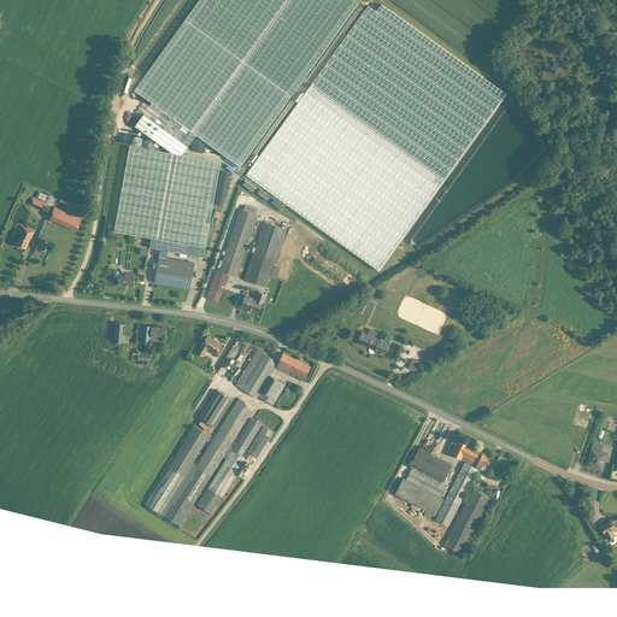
[(359,3),(356,0),(199,0),(134,90),(152,103),(135,127),(170,152),(170,153),(129,146),(115,231),(152,239),(150,247),(160,250),(154,283),(191,289),(195,263),(168,258),(169,251),(204,257),(221,163),(182,156),(197,135),(240,168),(359,3)]
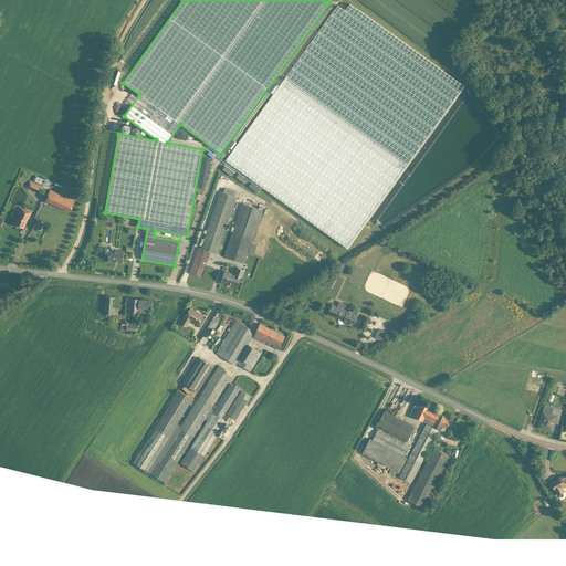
[(465,86),(349,3),(345,10),(338,4),(226,159),(348,248),(465,86)]
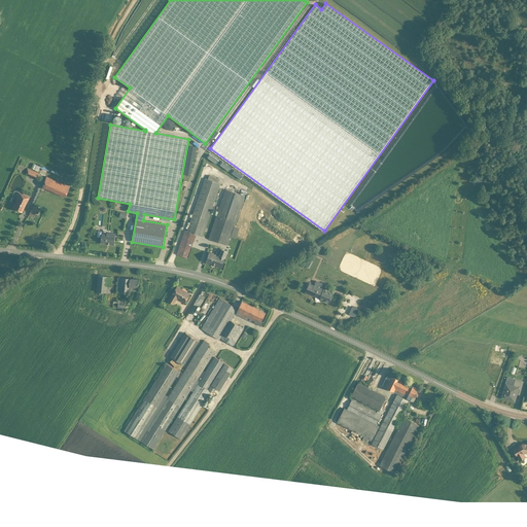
[(104,108),(103,109),(105,110),(101,115),(105,118),(110,112),(104,108)]
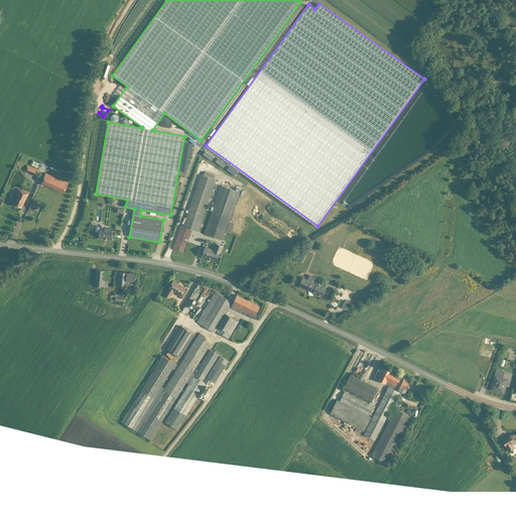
[(114,114),(113,114),(112,115),(112,117),(111,118),(112,119),(112,120),(113,121),(115,122),(116,122),(117,122),(119,121),(119,120),(120,118),(120,117),(119,115),(118,114),(117,114),(116,114),(114,114)]
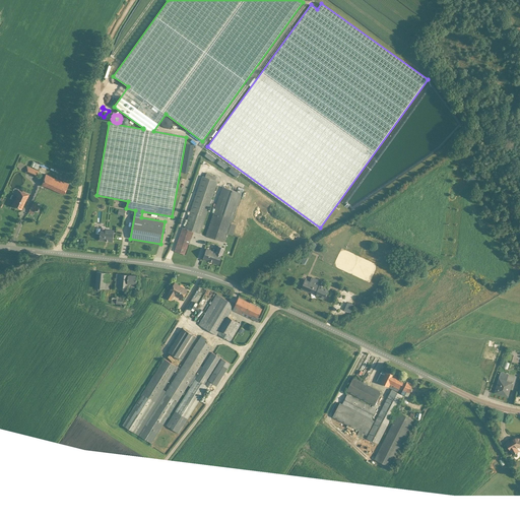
[(163,126),(164,127),(165,128),(167,128),(169,128),(171,127),(172,126),(173,124),(173,122),(172,121),(171,119),(170,118),(168,117),(166,118),(164,118),(163,119),(161,121),(161,123),(161,124),(163,126)]
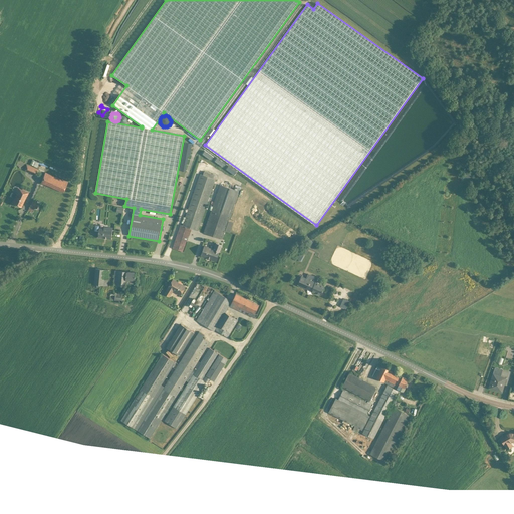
[(36,170),(26,165),(24,170),(34,174),(36,170)]
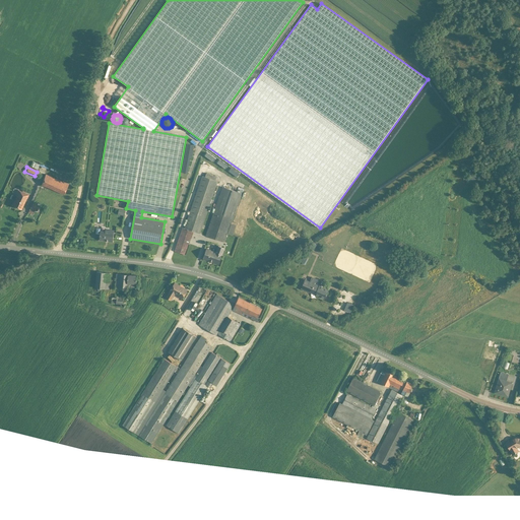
[(66,184),(46,176),(42,184),(63,193),(66,184)]
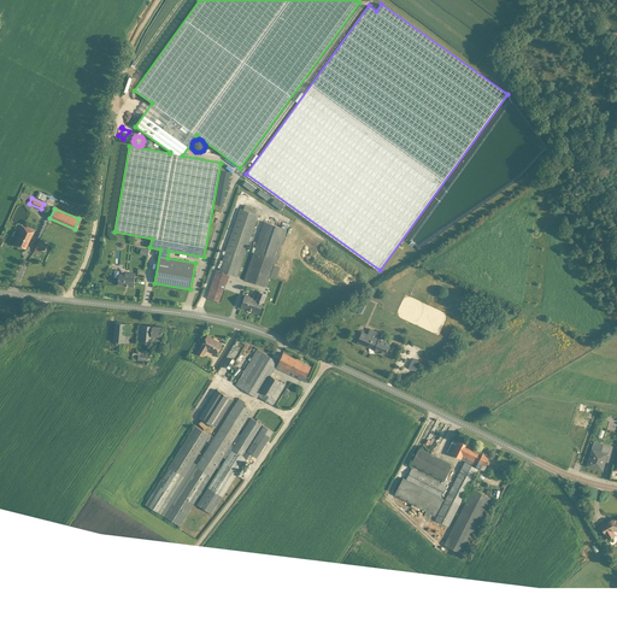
[(229,274),(235,276),(256,216),(240,211),(221,270),(217,269),(207,297),(229,304),(233,294),(224,291),(229,274)]
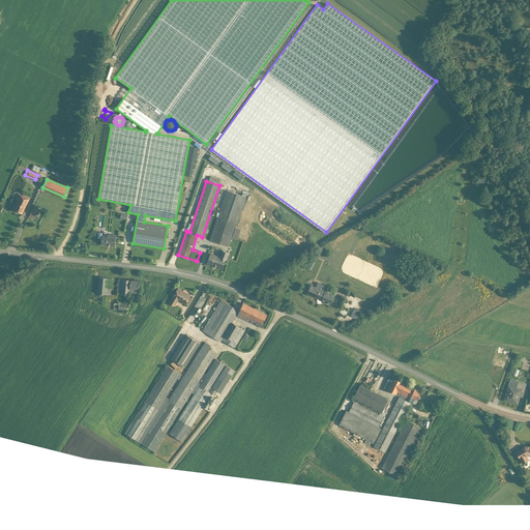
[(228,190),(212,238),(229,244),(244,197),(228,190)]
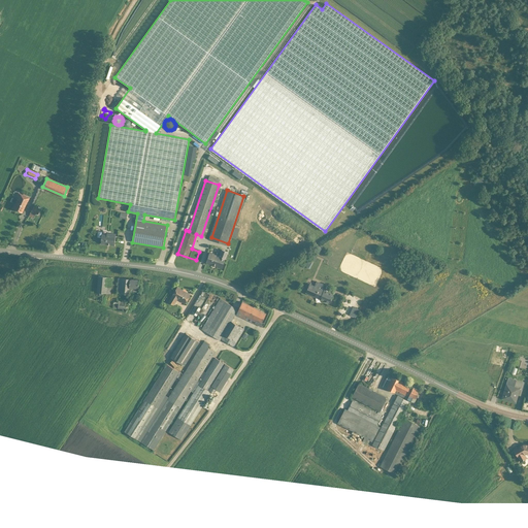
[(12,209),(23,213),(30,197),(20,192),(12,209)]
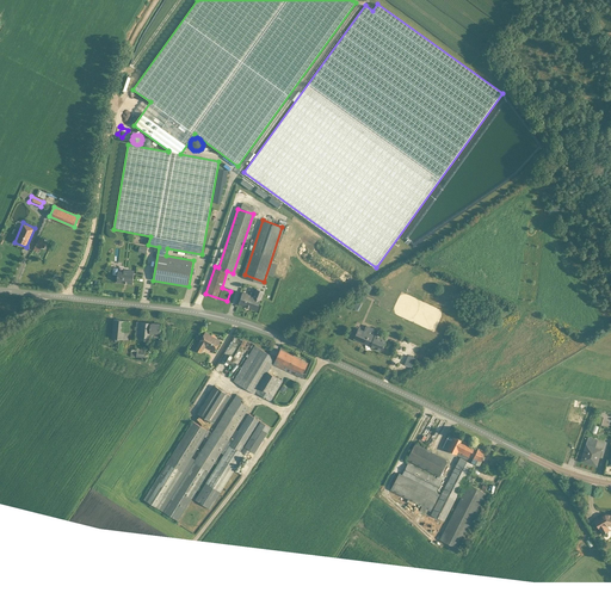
[(39,236),(32,250),(37,252),(44,239),(39,236)]
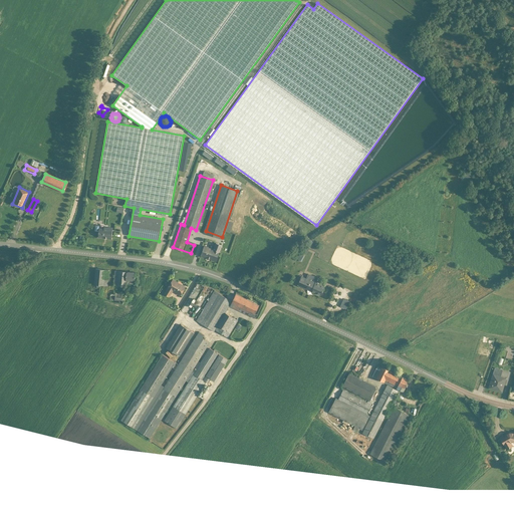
[(99,237),(113,238),(114,228),(100,227),(99,237)]
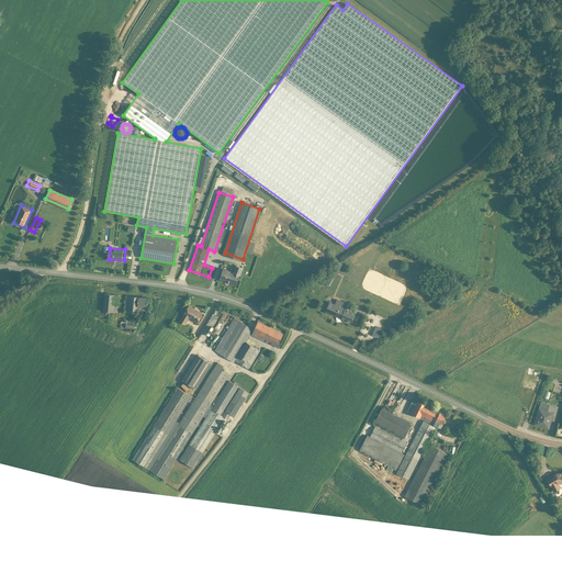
[(221,280),(238,287),(245,268),(237,266),(234,272),(225,269),(221,280)]
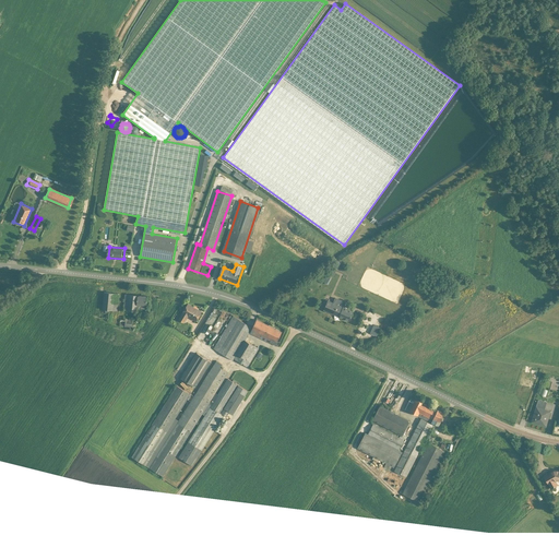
[(117,294),(103,293),(100,318),(108,319),(109,311),(116,312),(117,294)]
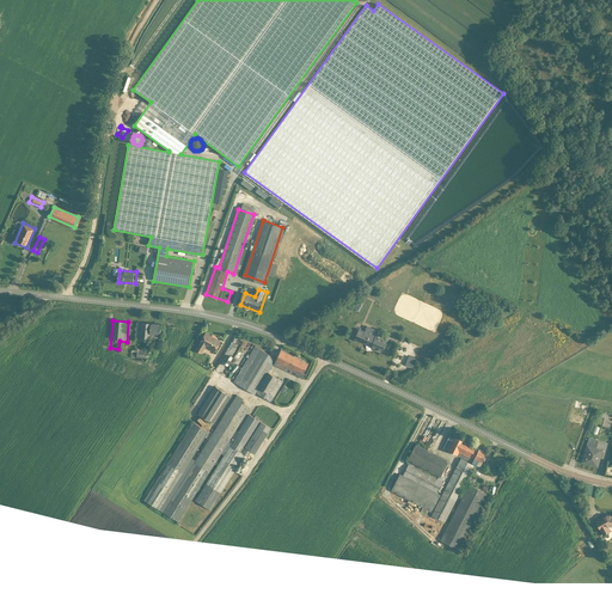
[(145,320),(134,320),(133,338),(144,338),(145,320)]
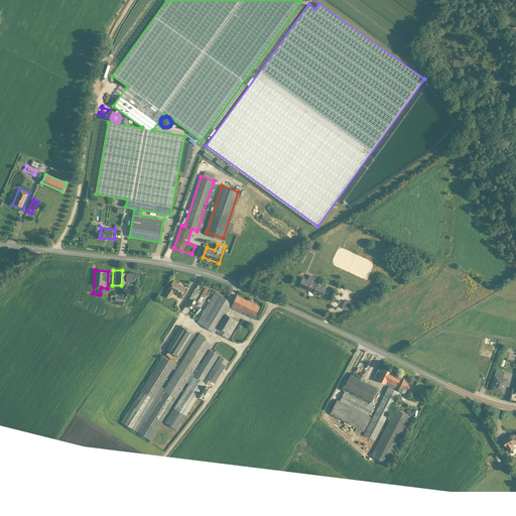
[(127,282),(137,282),(138,273),(128,272),(127,282)]
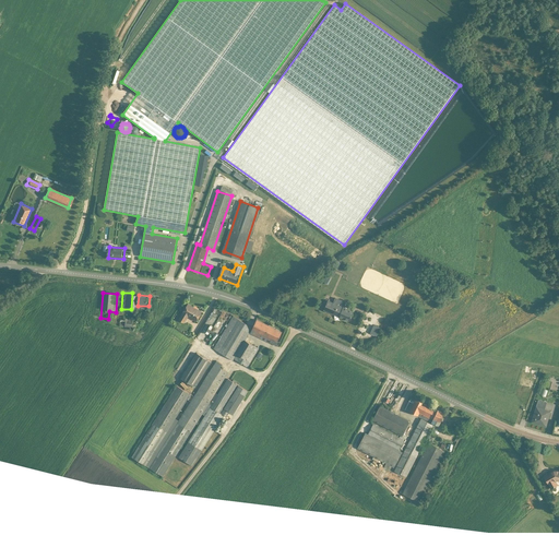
[(325,310),(351,322),(355,311),(330,300),(325,310)]
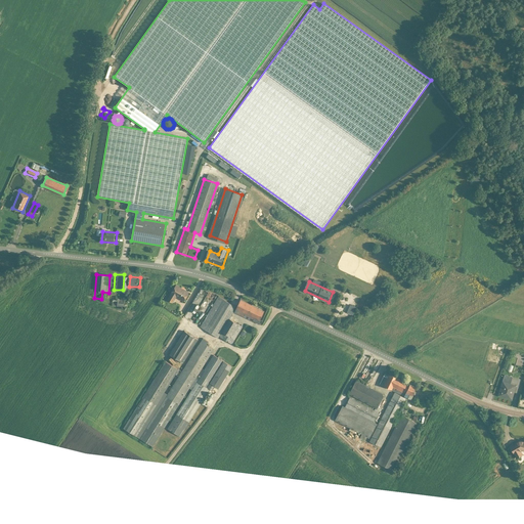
[(185,302),(191,294),(177,285),(167,300),(173,304),(177,297),(185,302)]
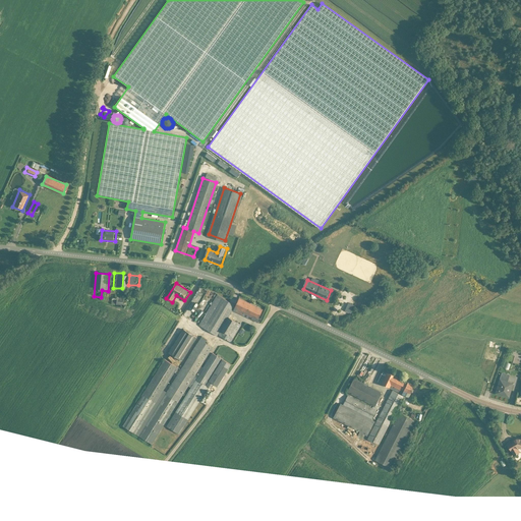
[(233,306),(216,296),(198,326),(216,336),(233,306)]
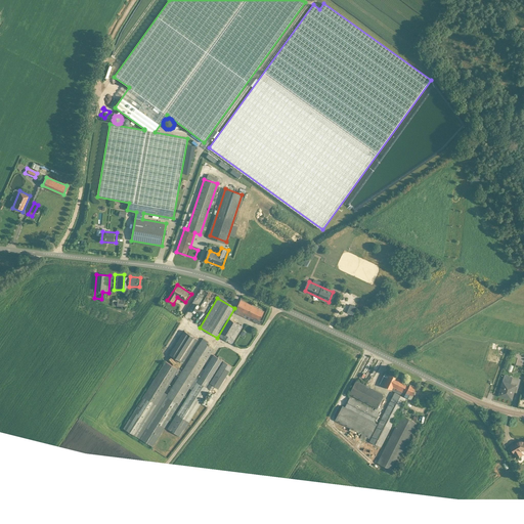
[(127,301),(116,300),(115,309),(127,309),(127,301)]
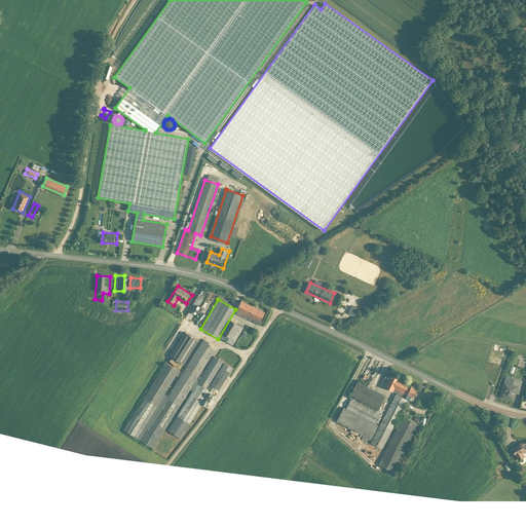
[(237,313),(262,326),(268,313),(243,301),(237,313)]
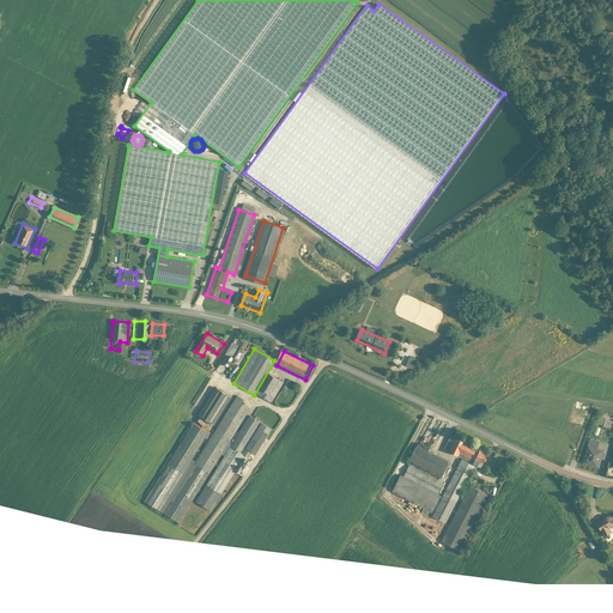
[(410,368),(413,359),(406,356),(402,364),(410,368)]
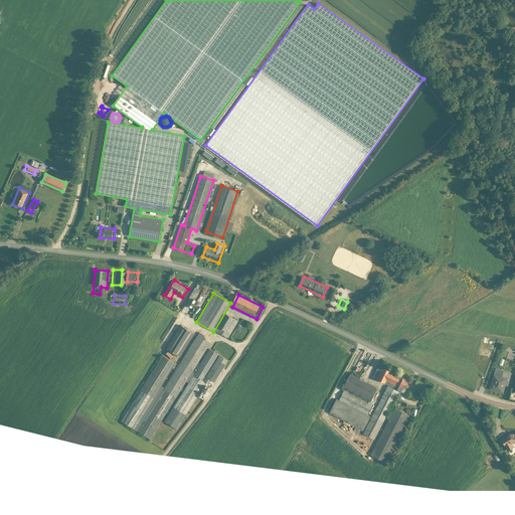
[(238,322),(226,314),(215,332),(224,338),(227,333),(230,335),(238,322)]
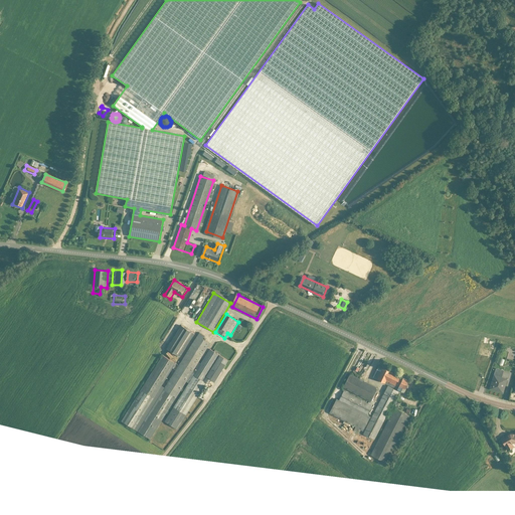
[(182,326),(169,348),(180,354),(193,332),(182,326)]
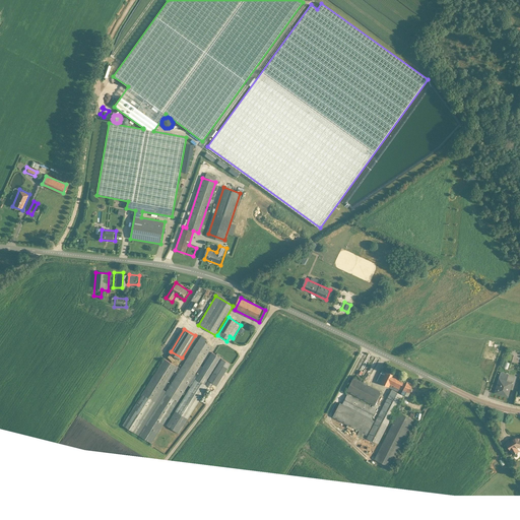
[(164,360),(122,426),(134,434),(173,372),(177,374),(138,436),(150,442),(210,347),(204,343),(206,339),(200,336),(180,369),(164,360)]
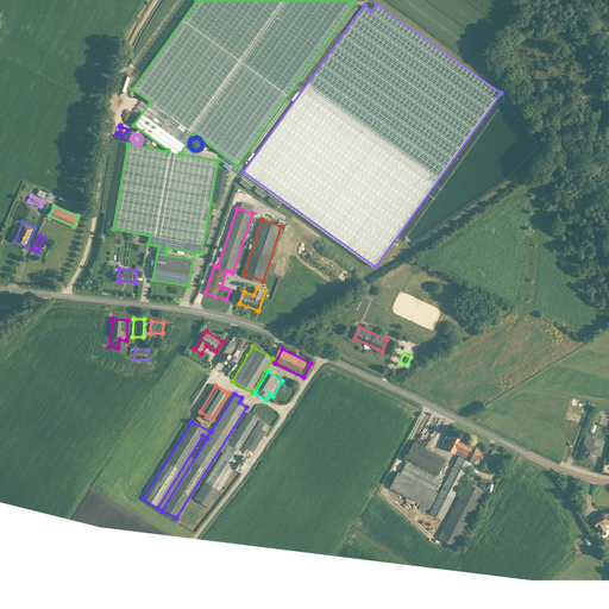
[(248,413),(194,498),(211,508),(249,450),(253,452),(269,426),(248,413)]
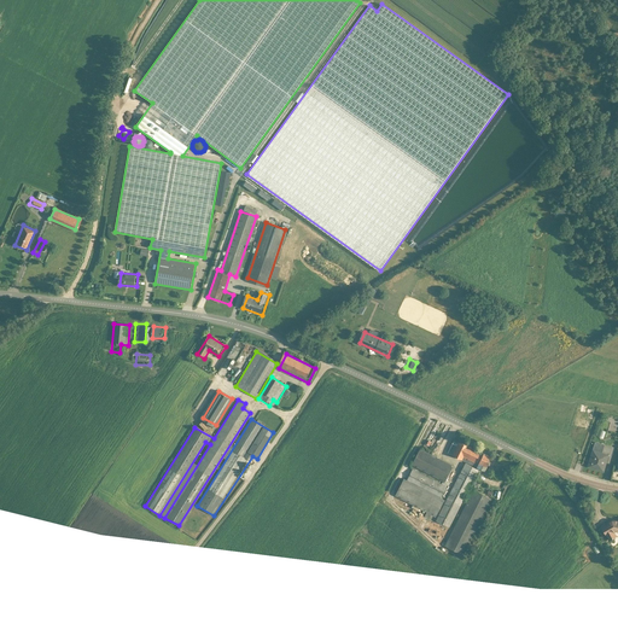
[(478,467),(485,454),(456,439),(450,453),(478,467)]
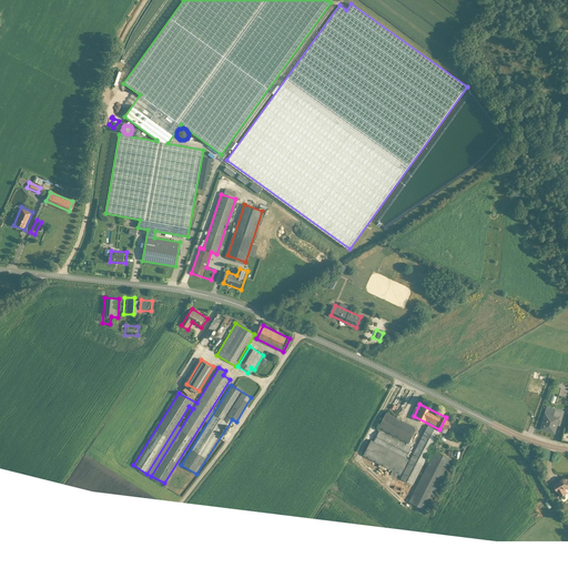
[(538,428),(554,433),(558,416),(551,415),(554,408),(544,405),(538,428)]
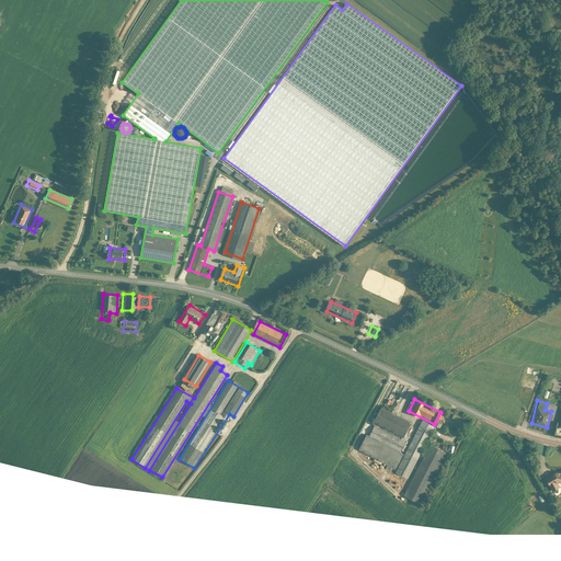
[(364,433),(357,448),(393,465),(396,458),(399,459),(401,453),(398,450),(403,438),(371,425),(367,435),(364,433)]
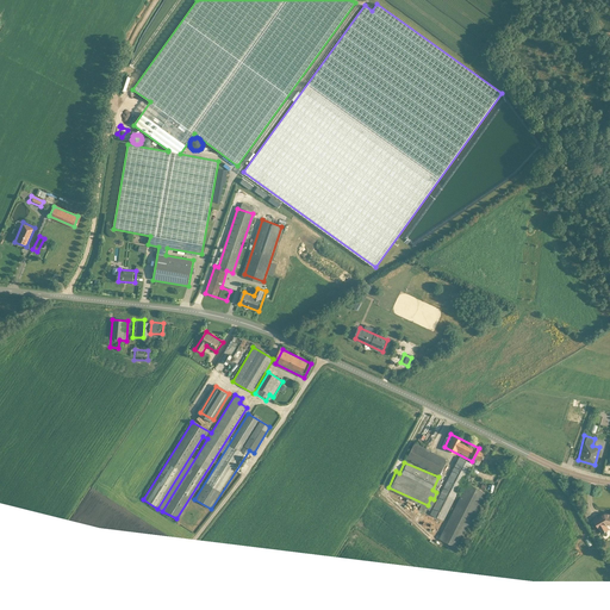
[(462,481),(439,539),(456,546),(481,489),(462,481)]
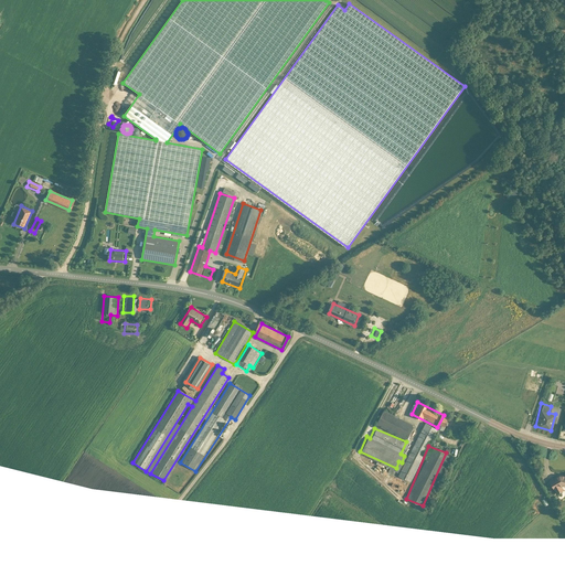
[(564,483),(564,475),(557,476),(546,482),(555,494),(562,489),(561,486),(564,484),(564,483)]
